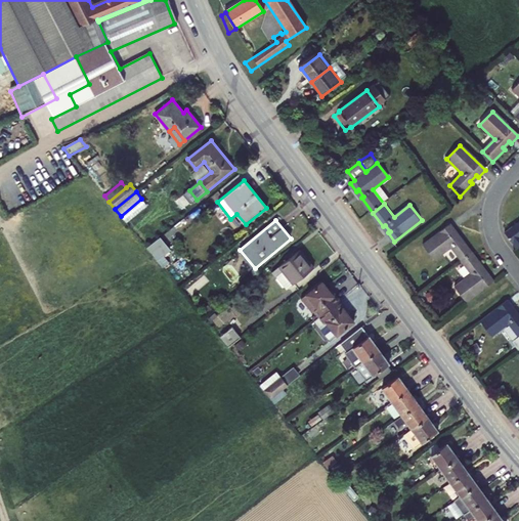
[(456,232),(449,224),(422,246),(433,261),(450,249),(461,262),(472,254),(461,239),(458,242),(452,234),(456,232)]
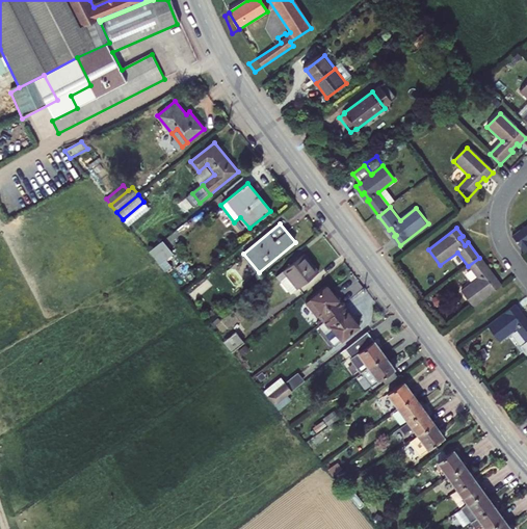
[(468,242),(463,236),(459,238),(465,245),(468,242)]
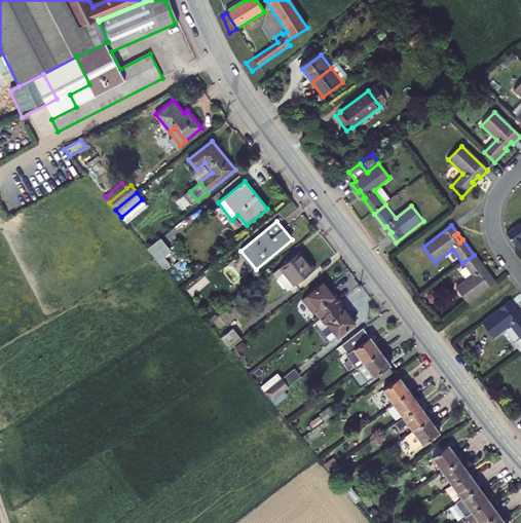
[(171,251),(161,238),(148,249),(158,261),(171,251)]
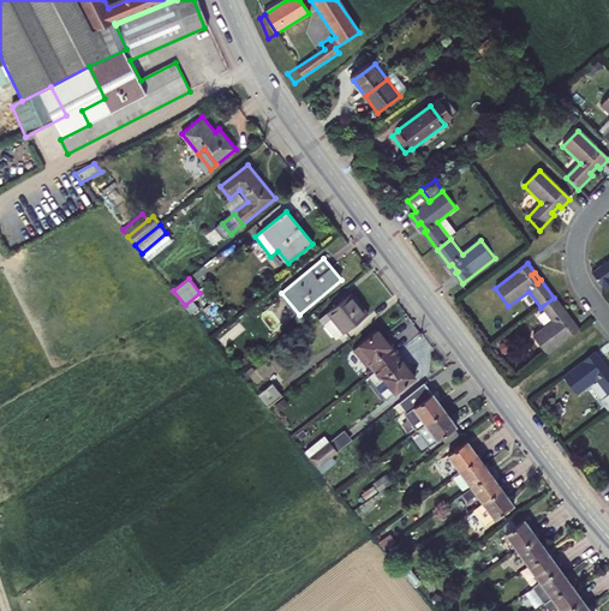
[(352,293),(328,312),(332,317),(326,323),(338,339),(369,313),(352,293)]
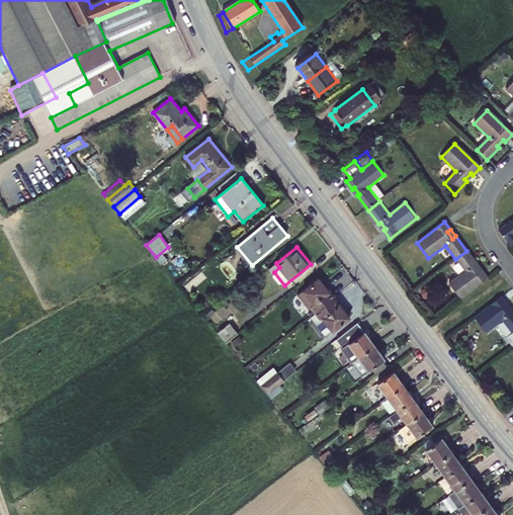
[(466,251),(455,259),(465,273),(449,285),(461,299),(489,279),(483,270),(480,272),(475,266),(477,264),(466,251)]
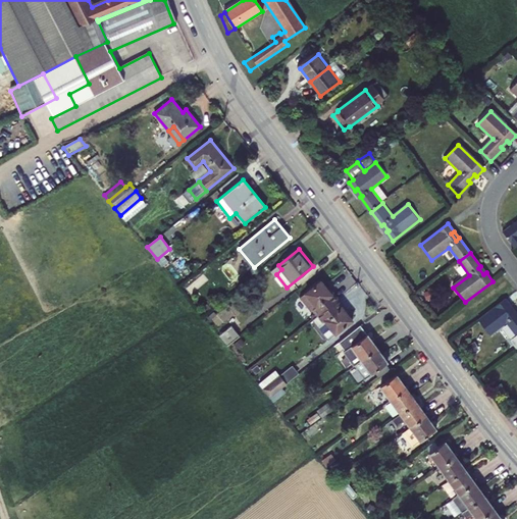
[(317,316),(340,299),(334,293),(332,294),(321,280),(300,299),(310,312),(313,310),(317,316)]
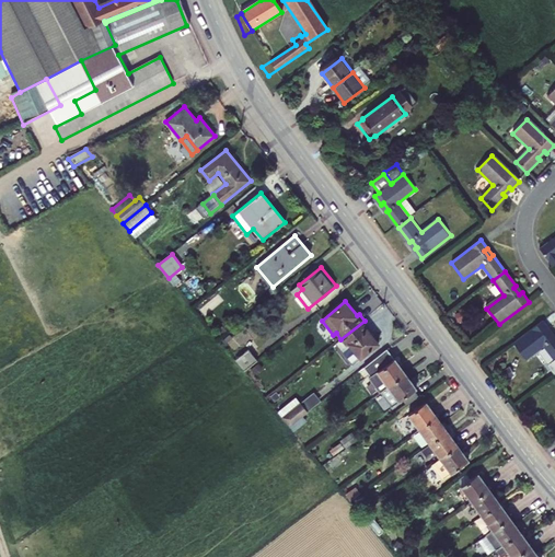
[(365,321),(340,339),(347,347),(350,344),(361,358),(379,344),(370,332),(372,331),(365,321)]
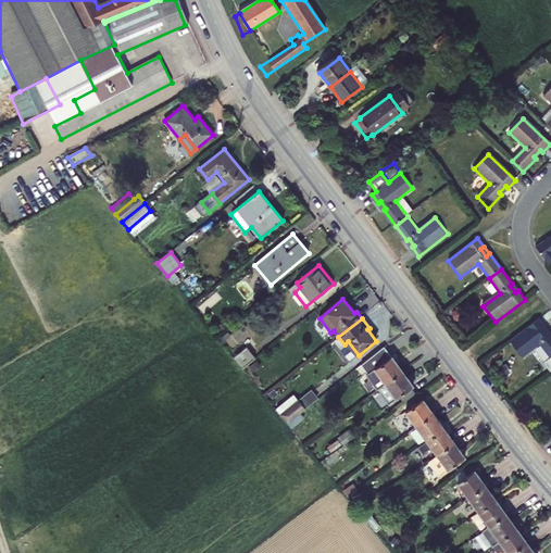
[(539,319),(510,342),(523,359),(540,346),(549,357),(545,362),(550,371),(550,336),(549,338),(543,330),(546,328),(539,319)]
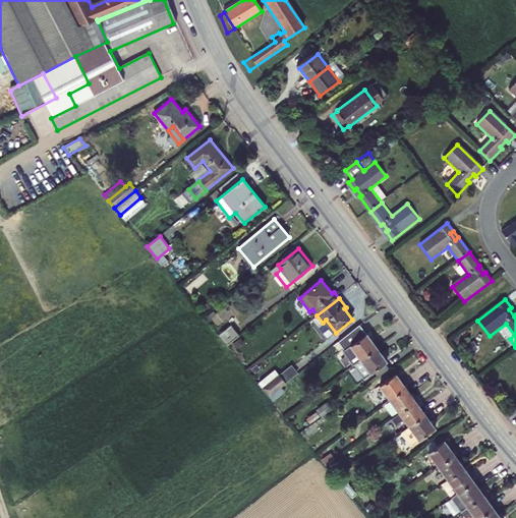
[(219,335),(228,346),(241,336),(232,325),(219,335)]
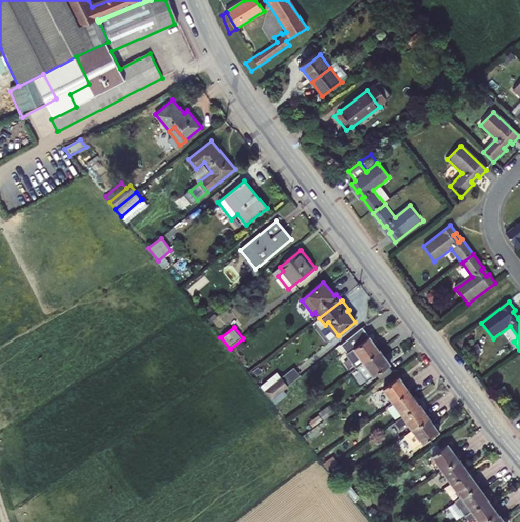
[(365,330),(343,347),(347,353),(346,354),(357,368),(381,351),(369,336),(365,330)]
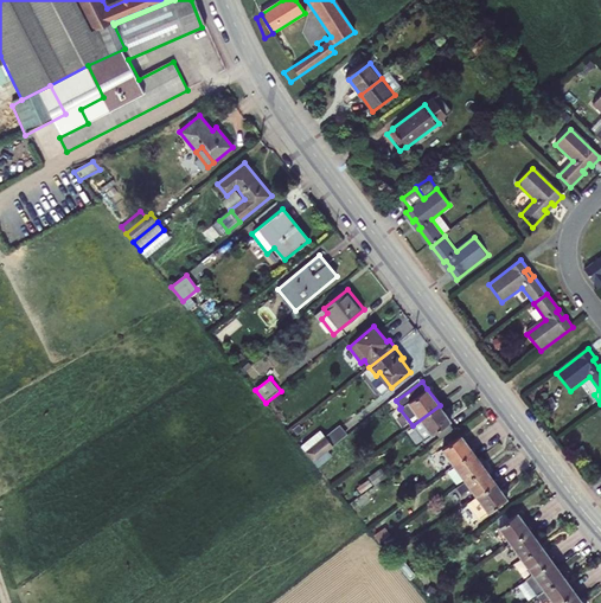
[(440,405),(413,425),(423,441),(438,431),(449,423),(452,421),(440,405)]
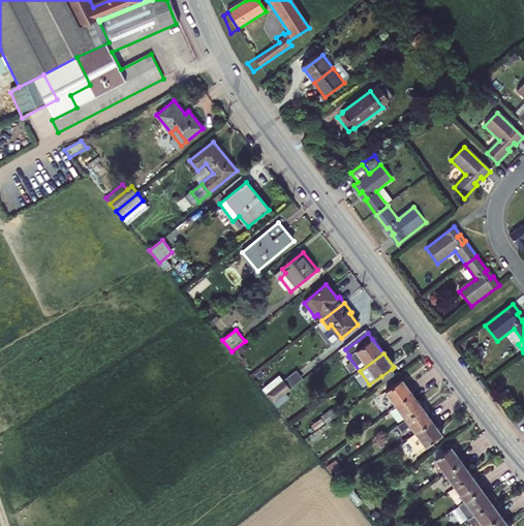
[(395,374),(392,369),(381,376),(384,381),(395,374)]
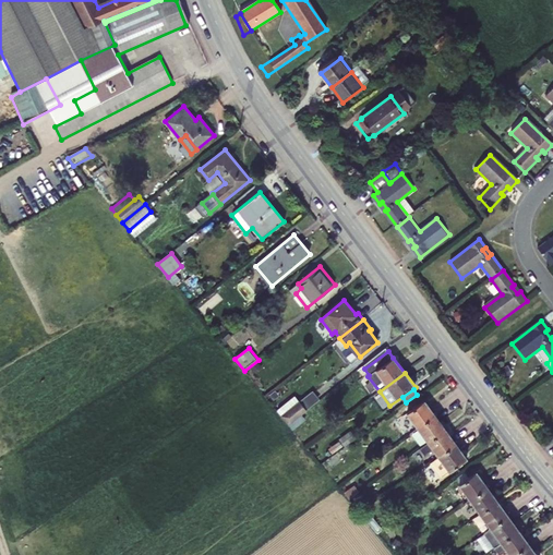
[(418,427),(435,415),(424,400),(407,413),(418,427)]
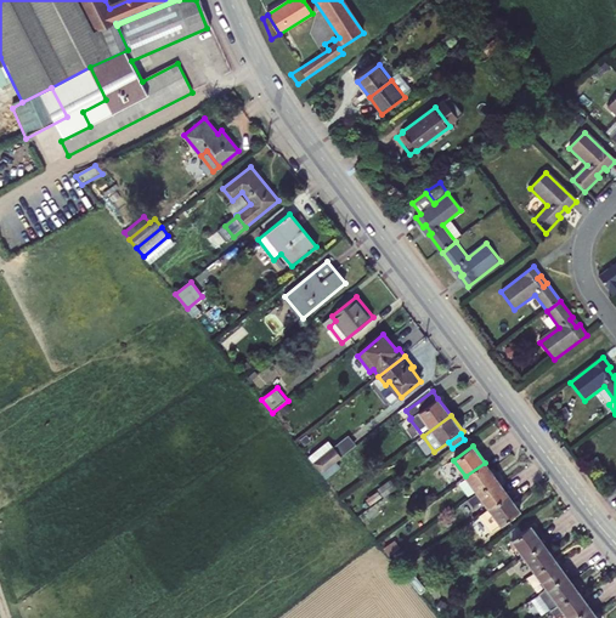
[(333,447),(314,464),(322,474),(325,472),(334,464),(343,458),(333,447)]
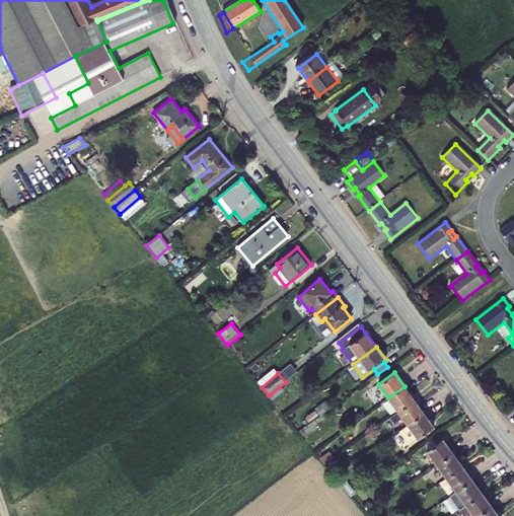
[(405,386),(388,397),(398,412),(415,399),(405,386)]
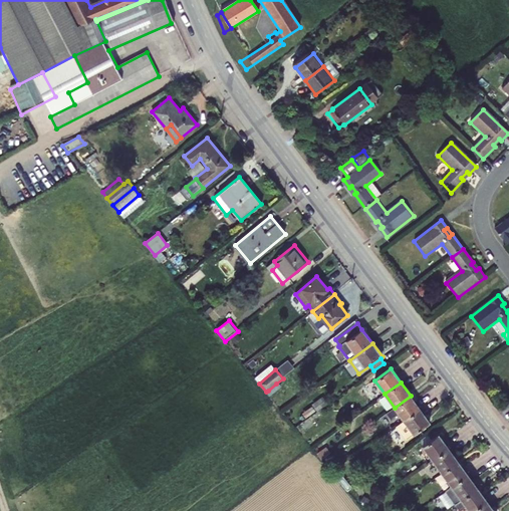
[(276,384),(268,391),(271,394),(279,388),(276,384)]
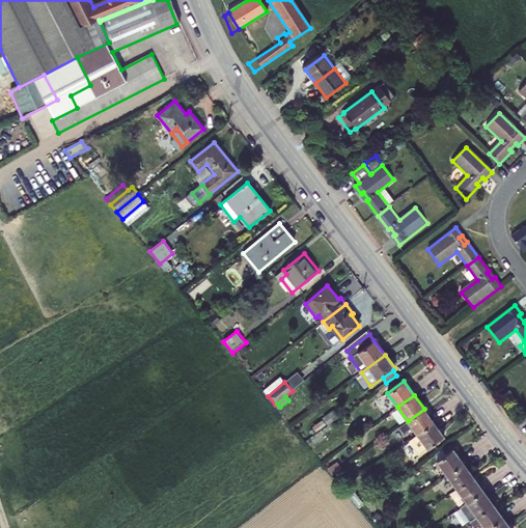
[(413,427),(417,435),(434,422),(424,409),(408,421),(399,426),(405,434),(413,427)]
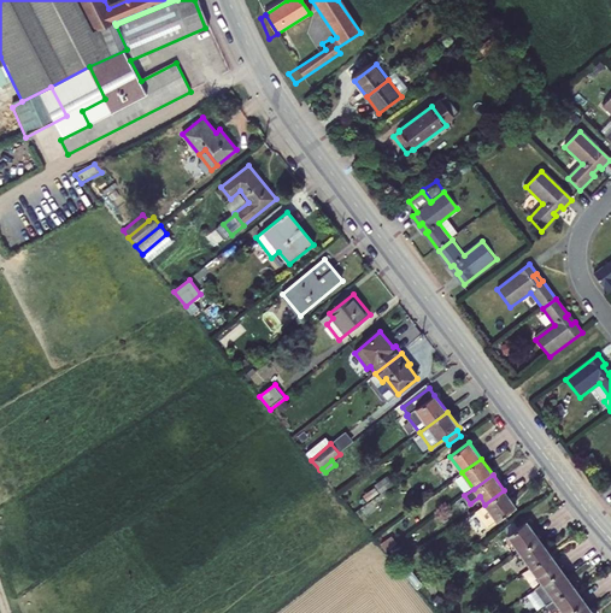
[(504,490),(485,505),(497,520),(516,507),(504,490)]
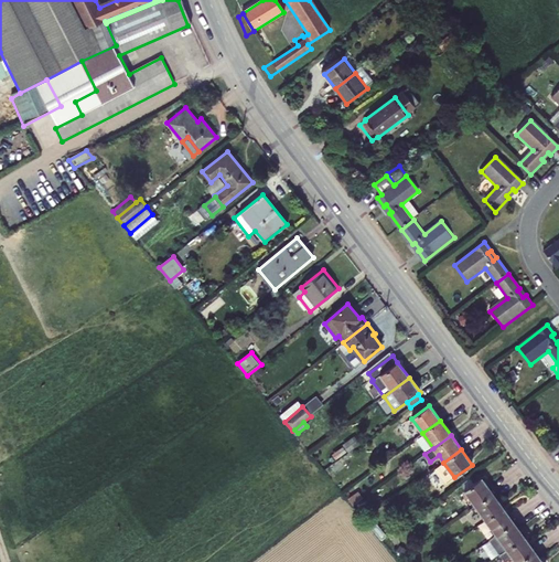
[(464,491),(476,507),(493,494),(482,478),(464,491)]
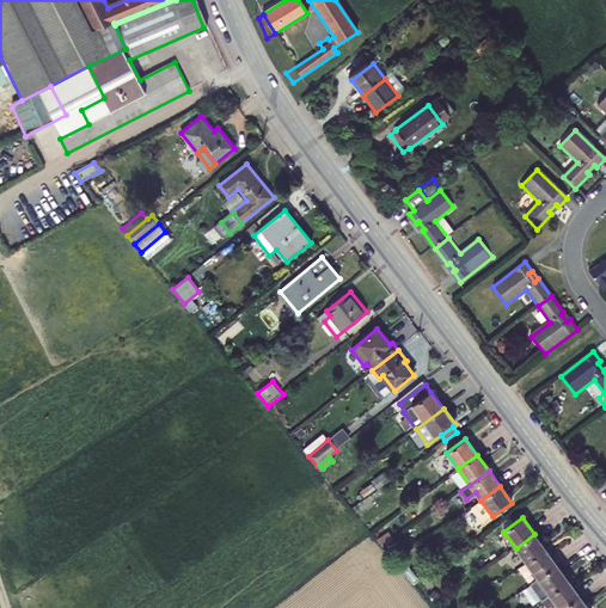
[(390,534),(379,541),(384,547),(395,540),(390,534)]
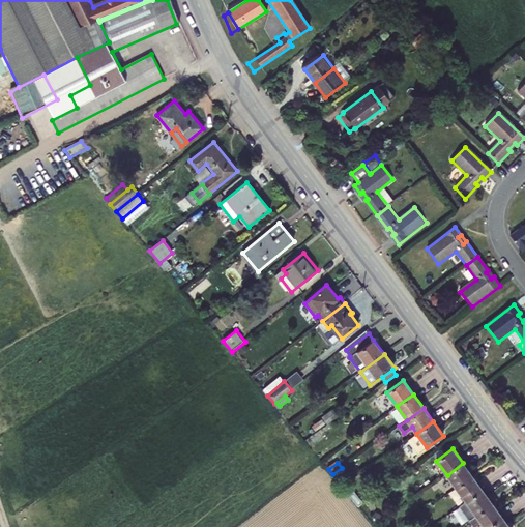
[(447,475),(457,489),(473,476),(463,463),(447,475)]
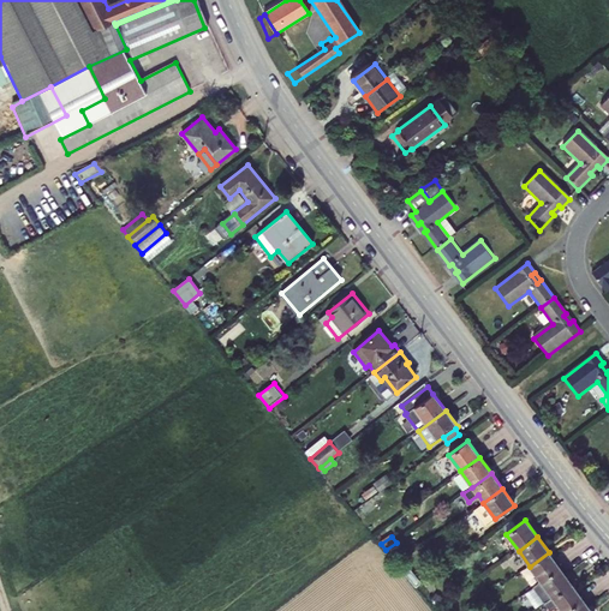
[(530,567),(542,582),(560,569),(549,552),(530,567)]
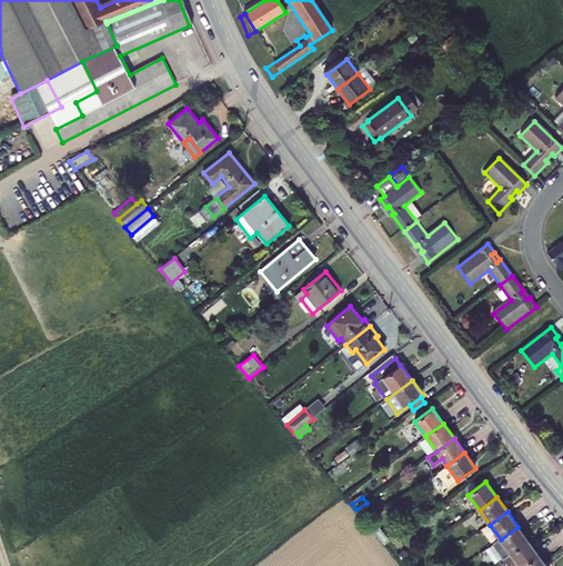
[(518,527),(501,539),(492,546),(502,559),(529,542),(518,527)]
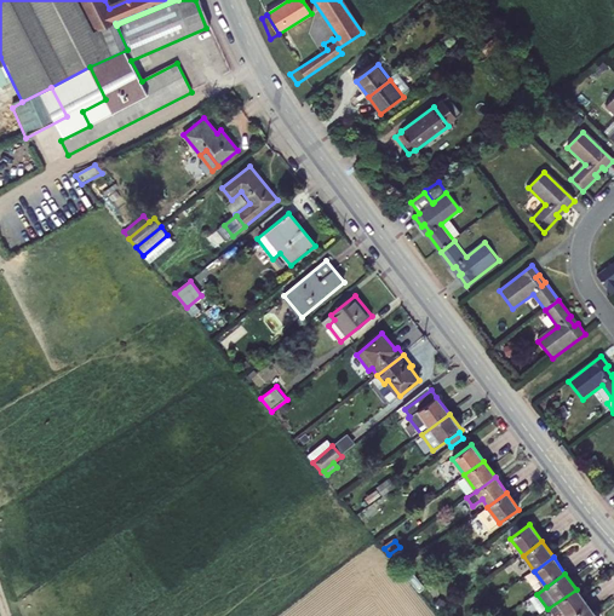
[(577,589),(547,609),(552,615),(557,615),(563,611),(567,615),(574,615),(587,605),(577,589)]
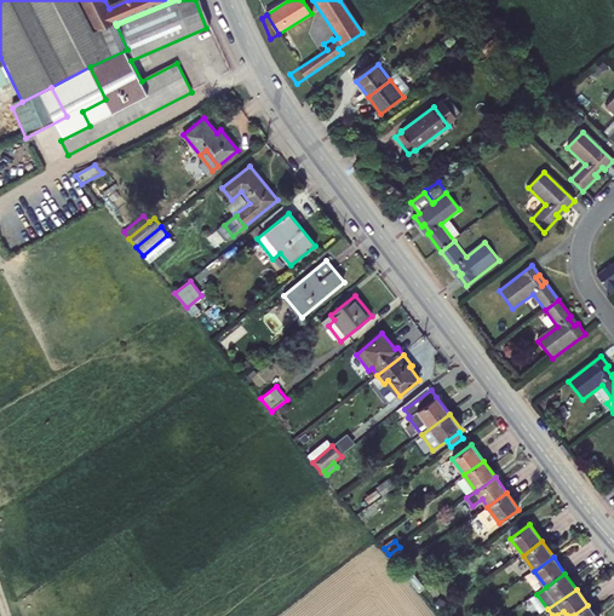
[(595,615),(587,605),(574,615),(595,615)]
